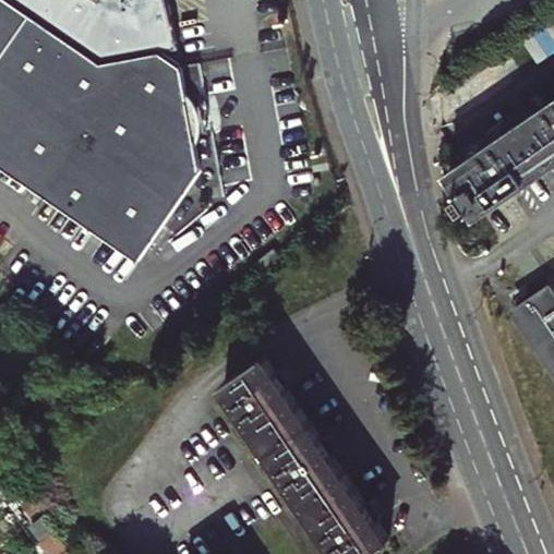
[(178,70),(159,55),(97,64),(3,0),(0,0),(0,169),(136,264),(199,173),(178,70)]
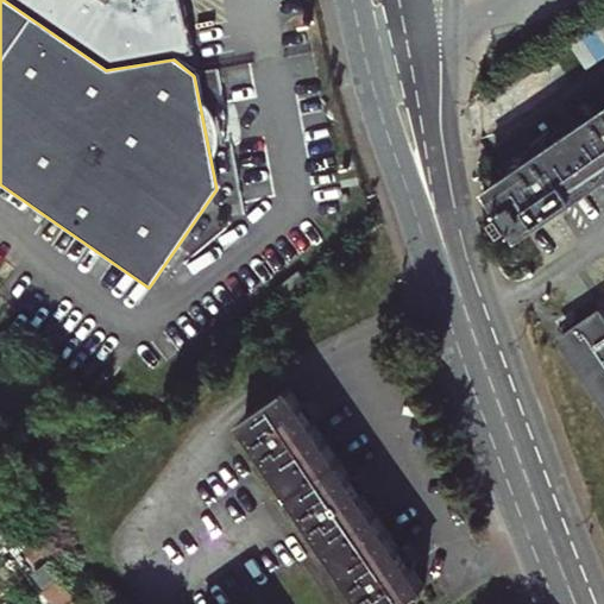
[(4,0),(106,70),(174,60),(192,33),(167,16),(176,0),(4,0)]
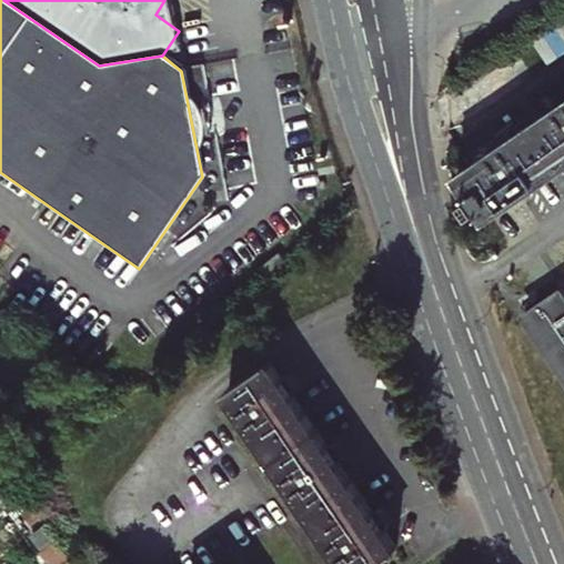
[(563,160),(563,102),(451,179),(463,198),(457,202),(466,215),(472,211),(477,220),(563,160)]
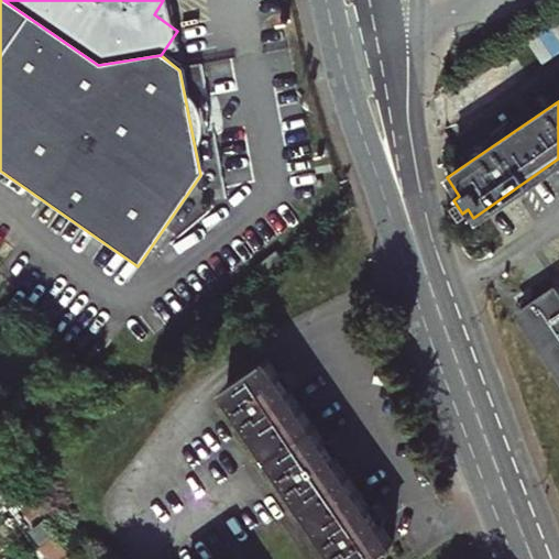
[(558,306),(549,293),(515,316),(558,380),(558,306)]
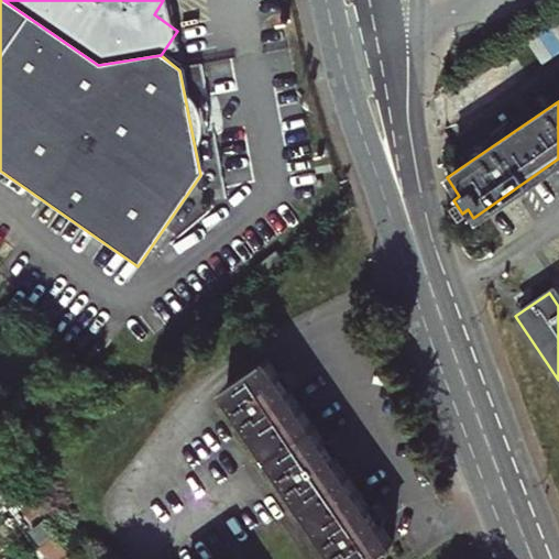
[(375,558),(390,549),(262,363),(223,388),(339,558),(375,558)]
